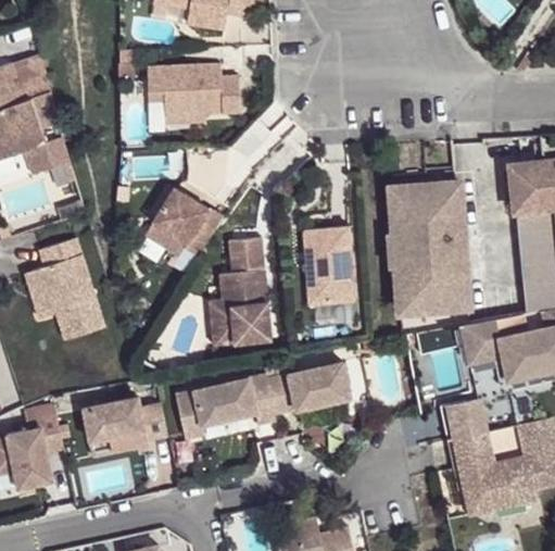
[(151,0),(151,1),(187,7),(185,22),(223,28),(225,12),(226,0),(151,0)]
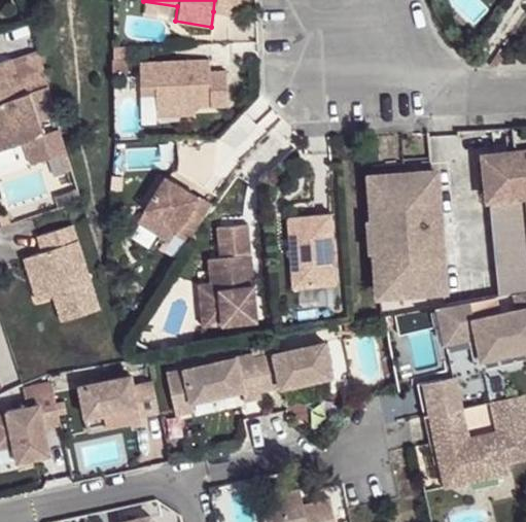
[(214,0),(213,11),(229,14),(230,0),(214,0)]
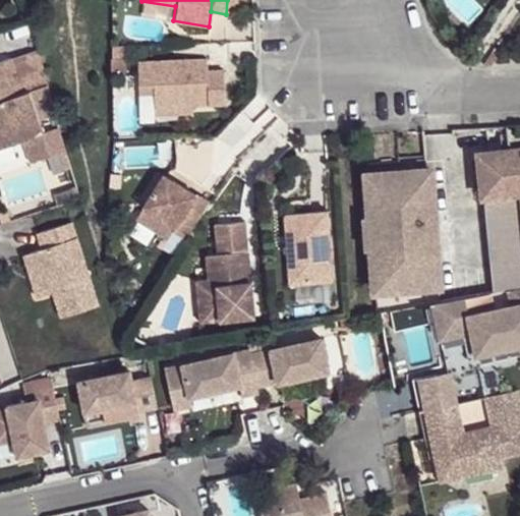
[(9,56),(0,59),(0,145),(21,138),(41,132),(27,90),(21,92),(9,56)]
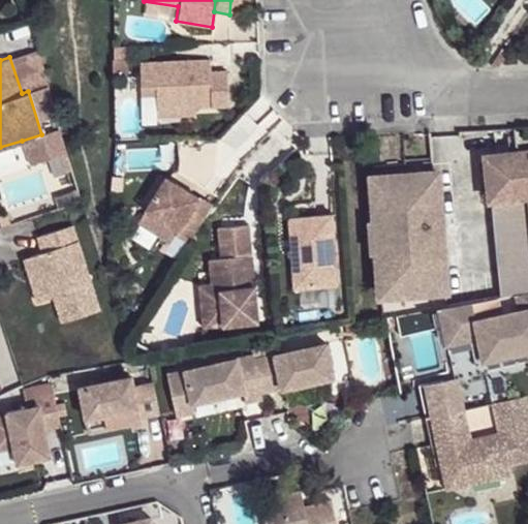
[(208,59),(137,61),(137,86),(153,85),(154,106),(193,105),(225,104),(224,70),(208,70),(208,59)]
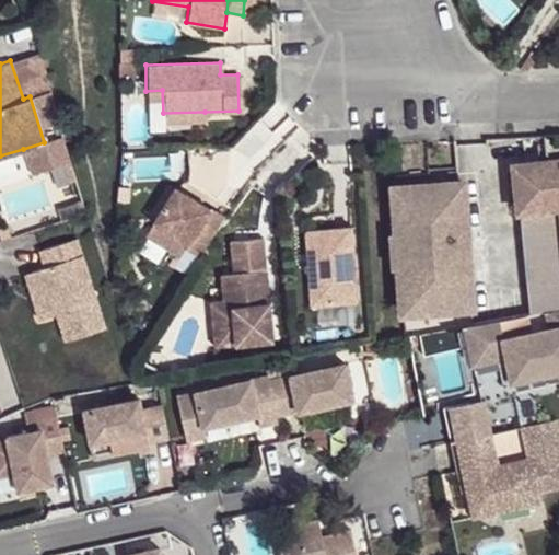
[(205,112),(163,113),(163,122),(205,119),(205,112)]
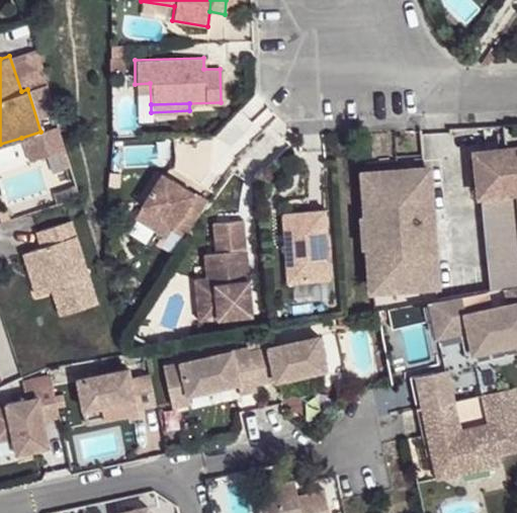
[(516,123),(502,124),(505,151),(507,150),(516,149),(516,123)]
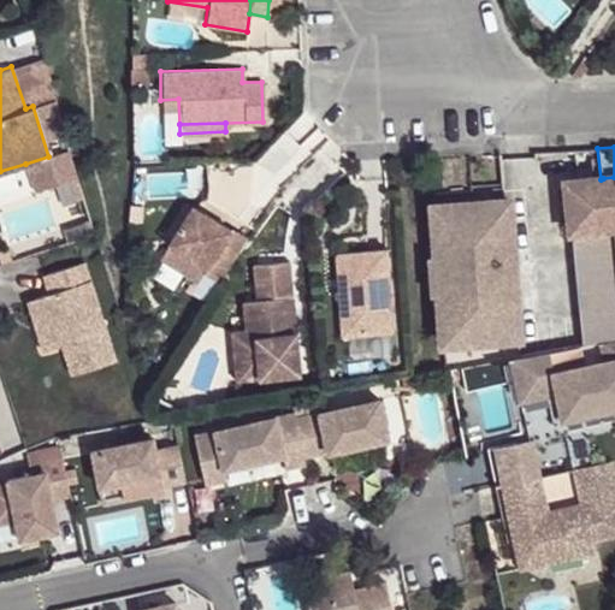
[(48,157),(25,164),(34,189),(57,181),(48,157)]
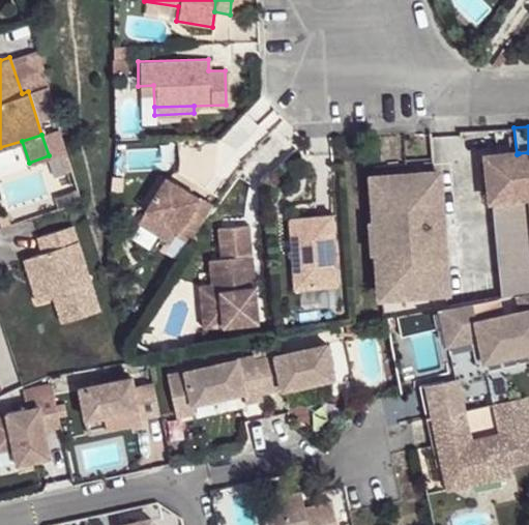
[(517,154),(487,156),(491,202),(506,201),(513,269),(528,267),(528,157),(520,158),(519,153),(517,154)]
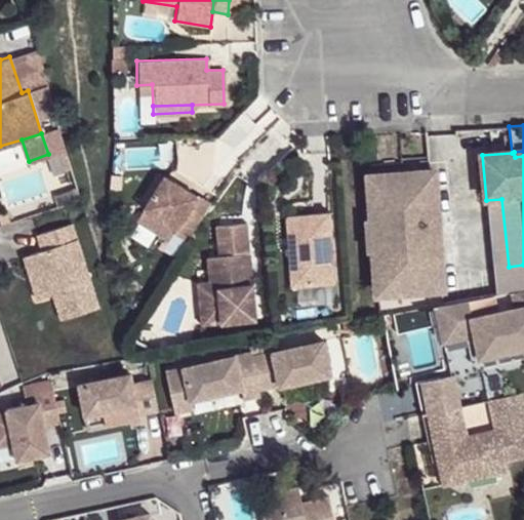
[(173,228),(188,237),(205,211),(192,203),(198,193),(165,171),(145,203),(136,216),(168,237),(173,228)]
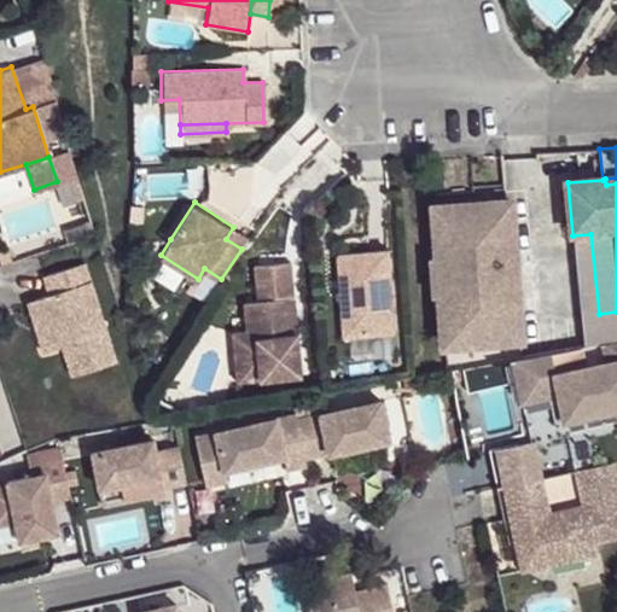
[(508,204),(447,208),(447,227),(442,234),(432,234),(435,263),(431,263),(432,296),(437,295),(440,324),(448,324),(455,328),(457,348),(519,343),(508,204)]
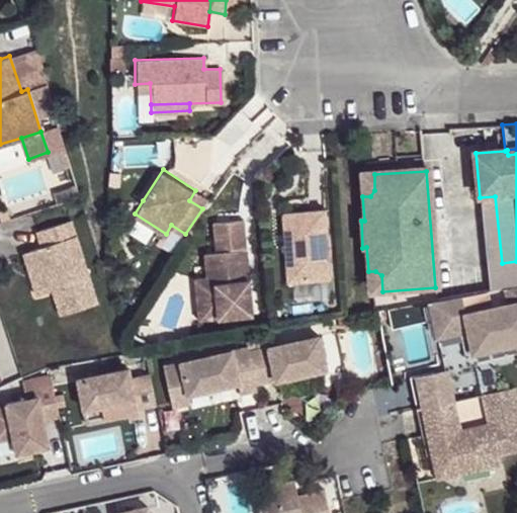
[(361,175),(362,196),(370,196),(374,190),(374,174),(361,175)]
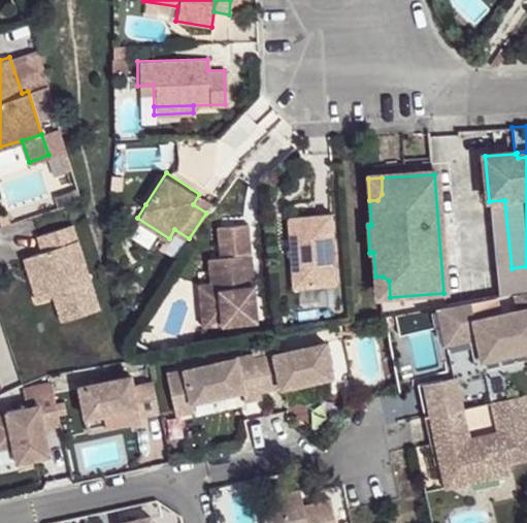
[(504,200),(489,201),(496,269),(512,268),(504,200)]
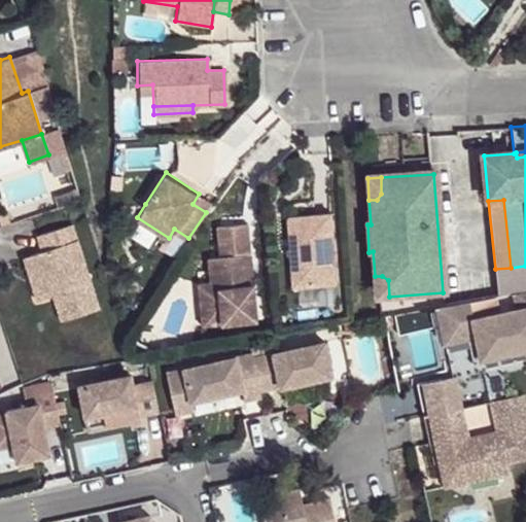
[(327,215),(285,218),(289,287),(332,285),(327,215)]
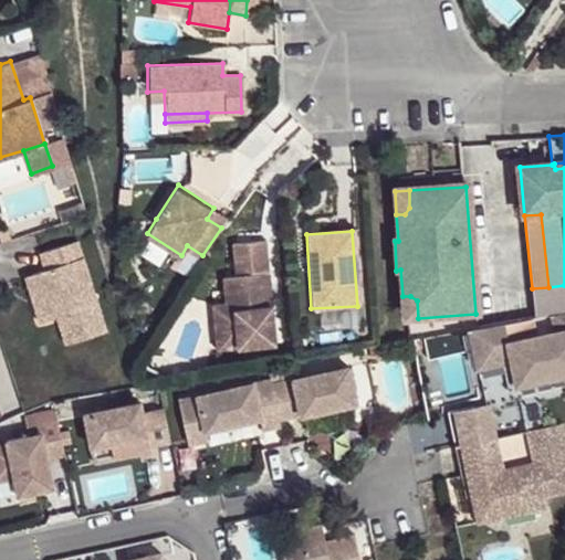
[(42,267),(29,272),(38,302),(49,298),(54,314),(62,341),(102,328),(75,240),(37,251),(42,267)]
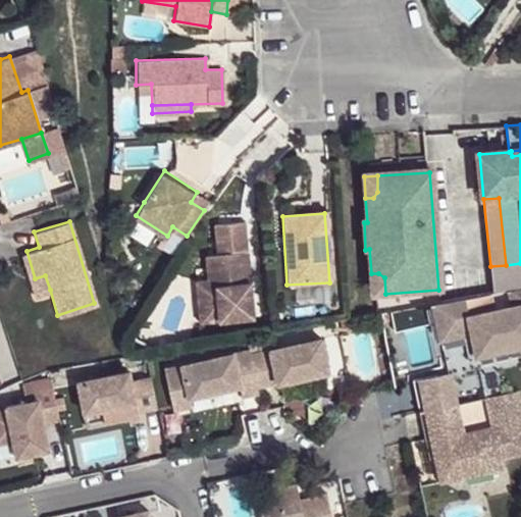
[(245,221),(214,223),(216,253),(205,254),(207,277),(195,278),(198,320),(252,316),(245,221)]
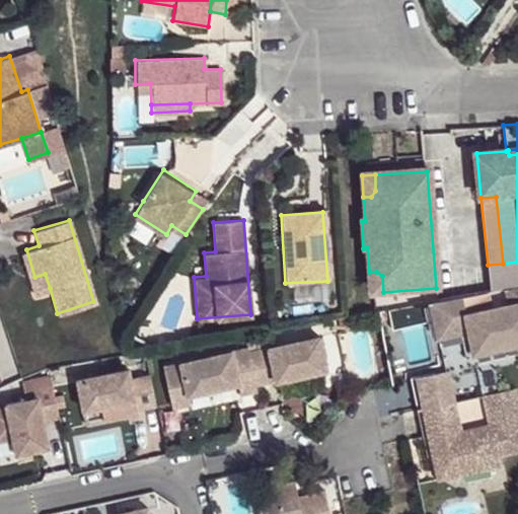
[(26,249),(20,251),(33,293),(50,288),(45,274),(34,277),(26,249)]
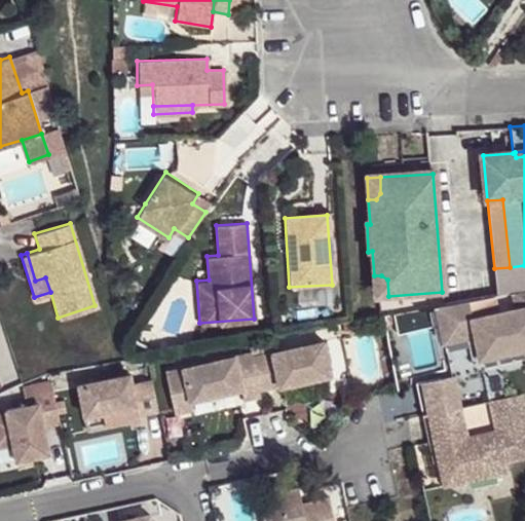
[(524,265),(510,267),(494,268),(496,294),(524,290),(524,265)]
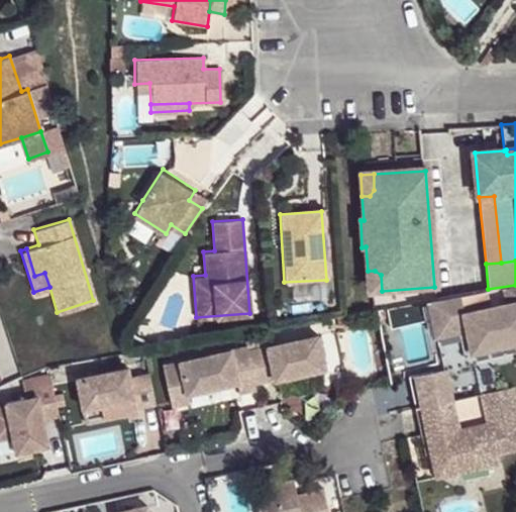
[(369,292),(382,291),(381,275),(375,271),(368,271),(369,292)]
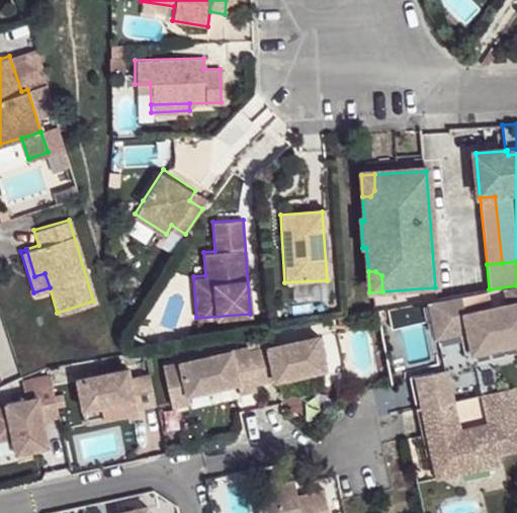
[(516,290),(435,304),(431,305),(433,319),(443,362),(516,346),(516,347),(516,290)]
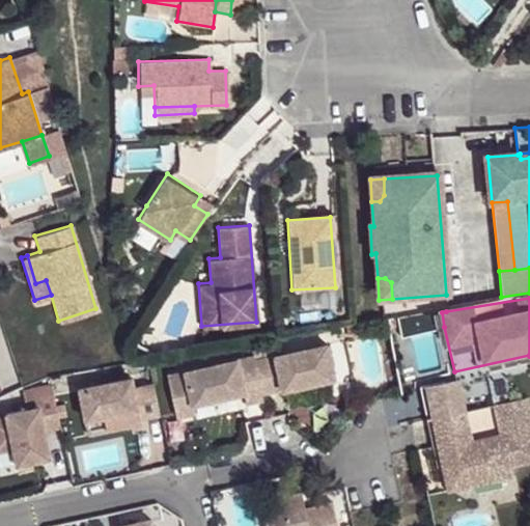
[(442,312),(395,320),(398,336),(407,334),(407,332),(429,327),(430,329),(444,327),(442,312)]
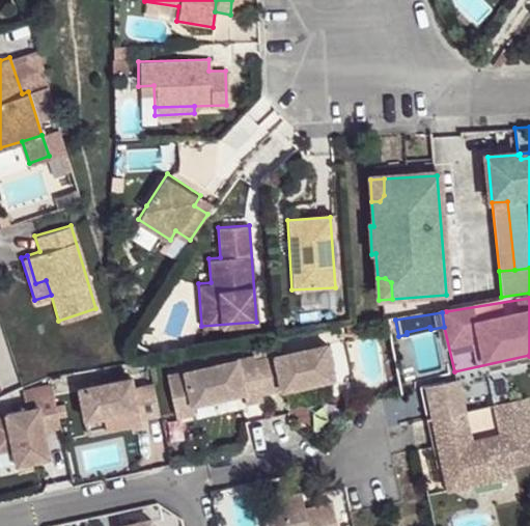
[(328,344),(255,361),(262,396),(336,380),(328,344)]
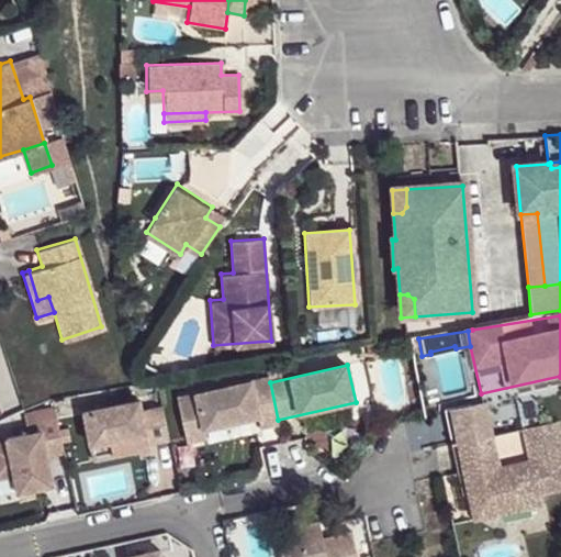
[(269,377),(178,398),(188,443),(209,439),(206,430),(259,418),(261,429),(279,424),(278,420),(270,382),(269,377)]
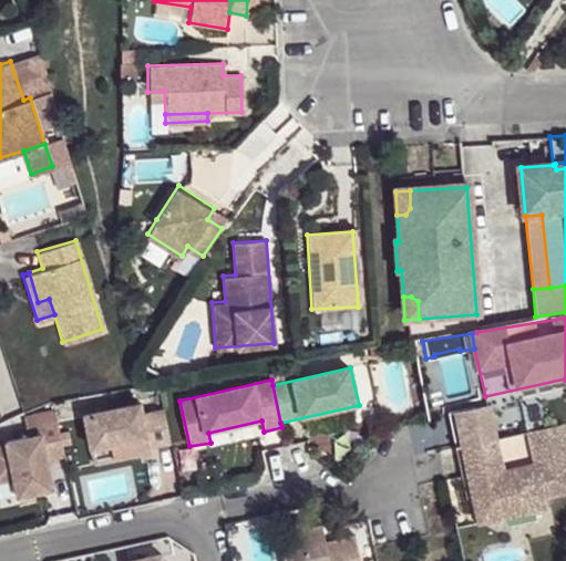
[(446,414),(454,447),(526,433),(520,400),(446,414)]
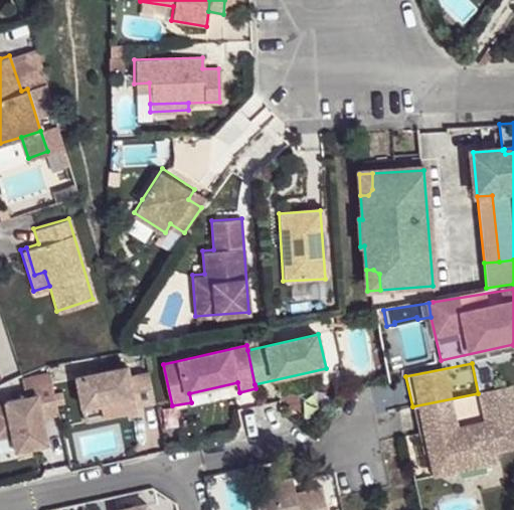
[(128,366),(77,376),(82,407),(103,403),(134,397),(135,407),(155,403),(149,371),(130,375),(128,366)]
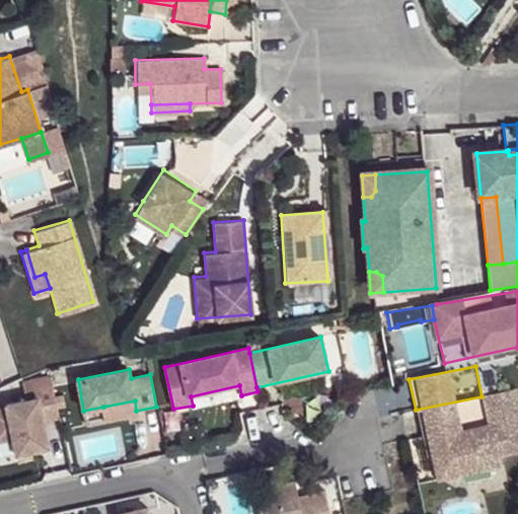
[(35,397),(5,405),(11,433),(16,453),(48,447),(43,422),(59,419),(52,386),(34,389),(35,397)]
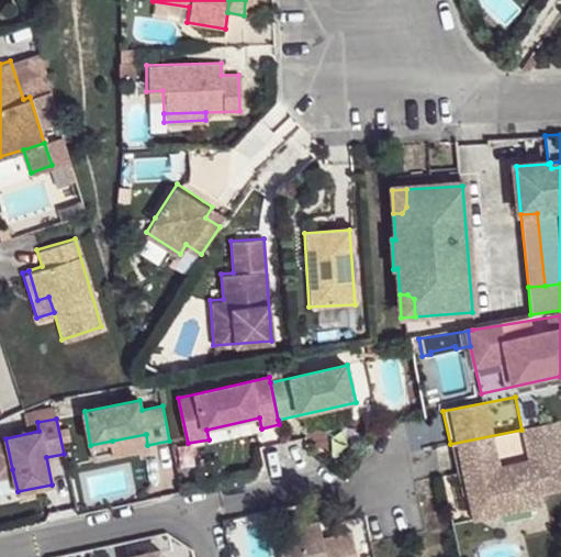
[(522,430),(450,444),(461,499),(471,496),(483,493),(489,517),(540,507),(538,494),(560,489),(560,447),(556,422),(522,430)]
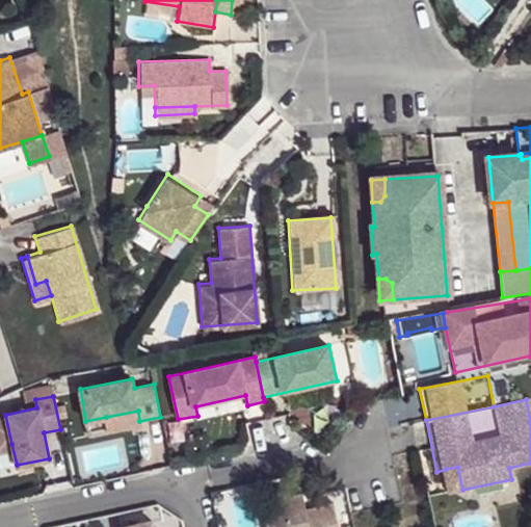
[(138,411),(106,417),(109,432),(141,426),(139,421),(138,411)]
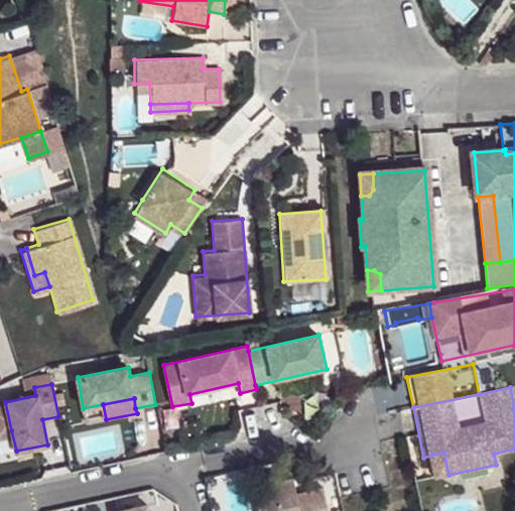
[(0,432),(11,430),(5,402),(0,402),(0,432)]
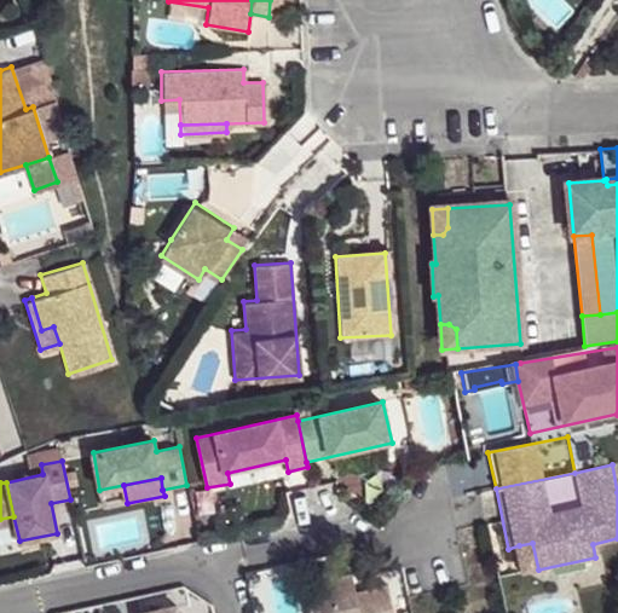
[(532,543),(519,545),(525,572),(538,570),(532,543)]
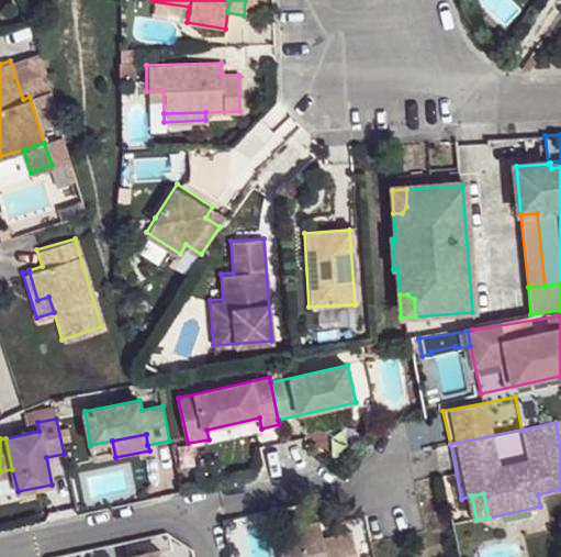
[(280,519),(282,528),(307,523),(305,513),(280,519)]
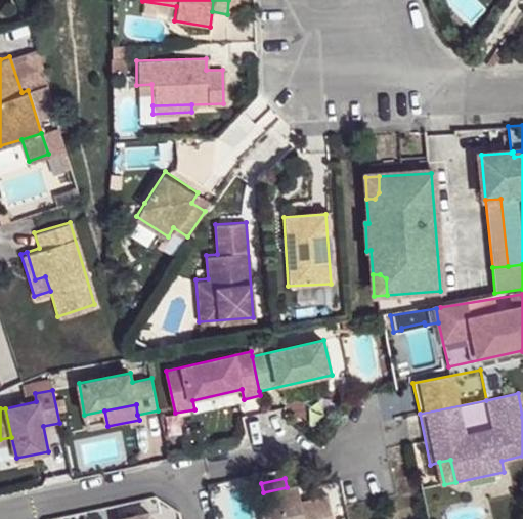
[(334,518),(329,494),(302,500),(299,485),(287,487),(263,492),(258,493),(263,518),(334,518)]
